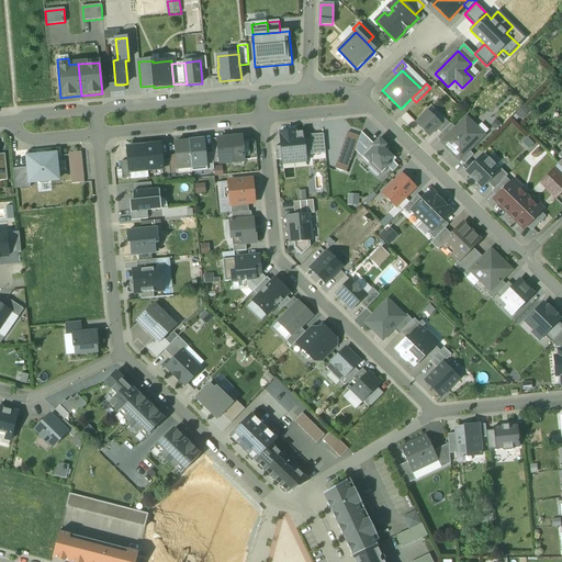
[(523,119),(530,110),(524,104),(516,113),(523,119)]
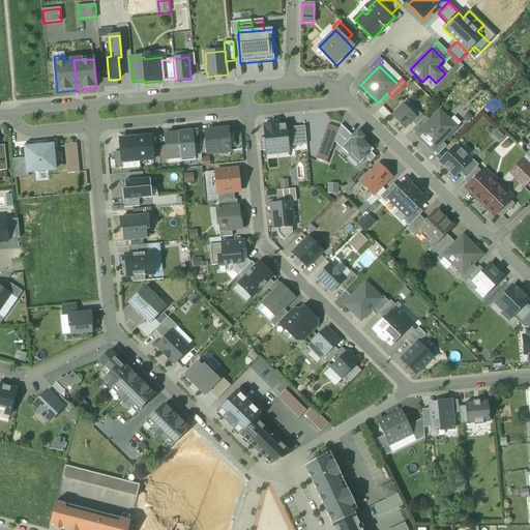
[(416,118),(403,106),(392,116),(405,128),(412,122),(416,118)]
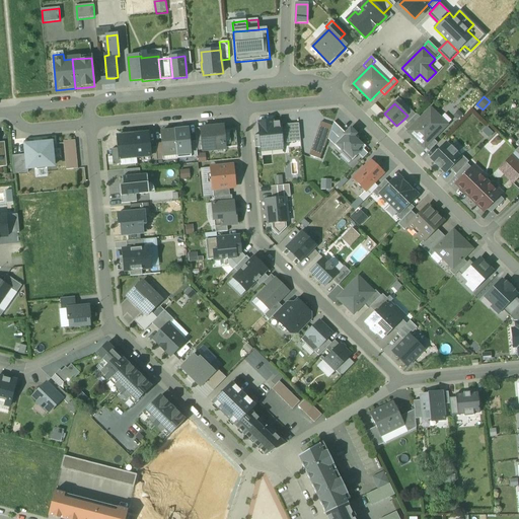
[(403,120),(408,124),(416,116),(412,112),(408,116),(403,120)]
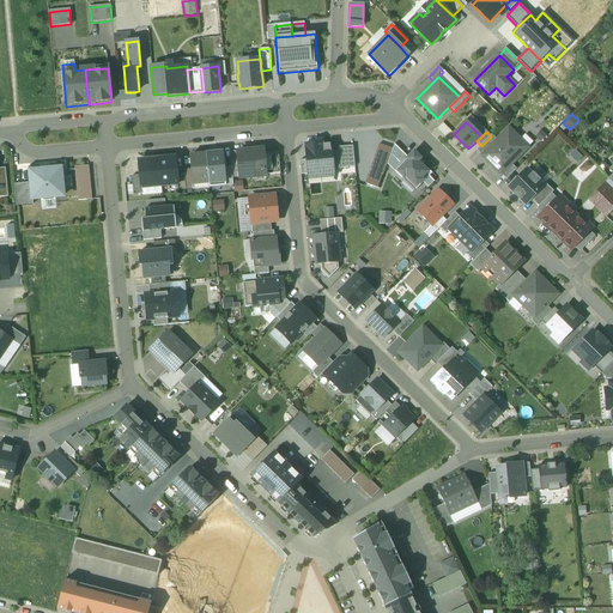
[(481,156),(501,175),(502,175),(511,165),(528,149),(520,140),(514,146),(503,134),(497,140),(481,156)]
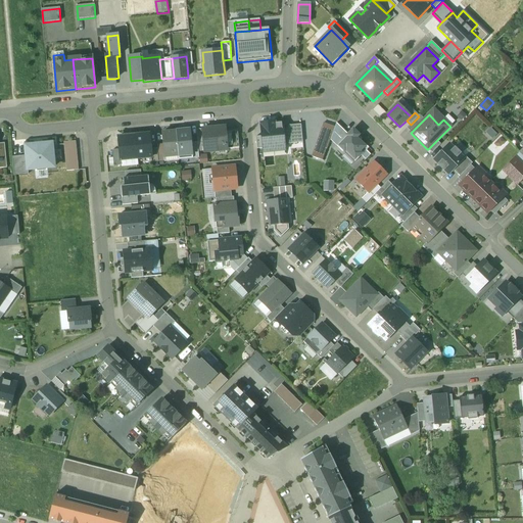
[(411,125),(407,129),(411,133),(424,120),(420,115),(419,116),(411,125)]
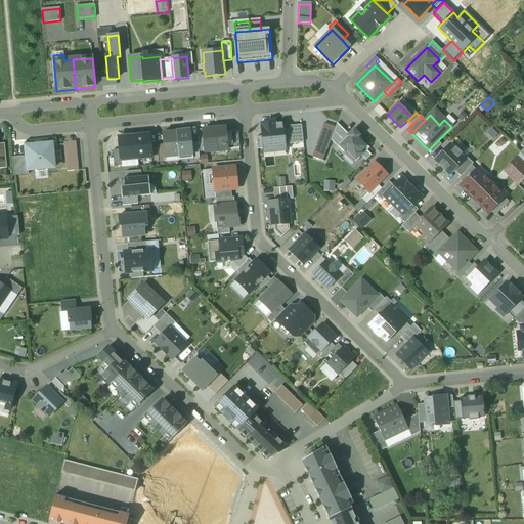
[(282,123),(261,125),(263,137),(264,149),(264,153),(286,150),(285,145),(284,130),(282,123)]
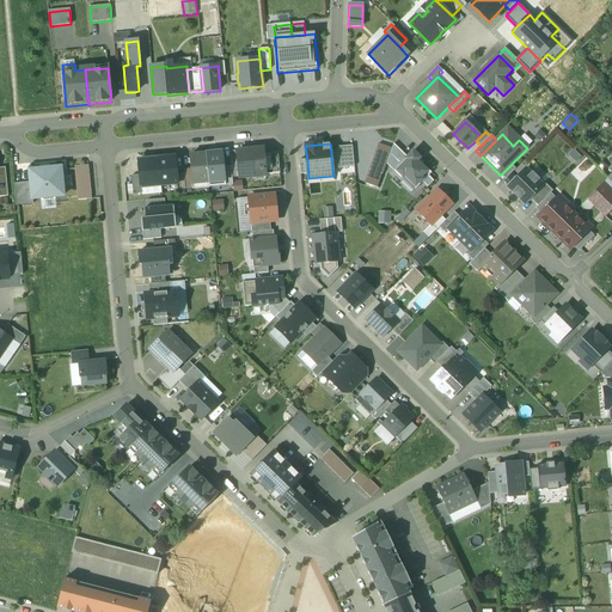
[(387,165),(395,172),(408,159),(395,145),(387,165)]
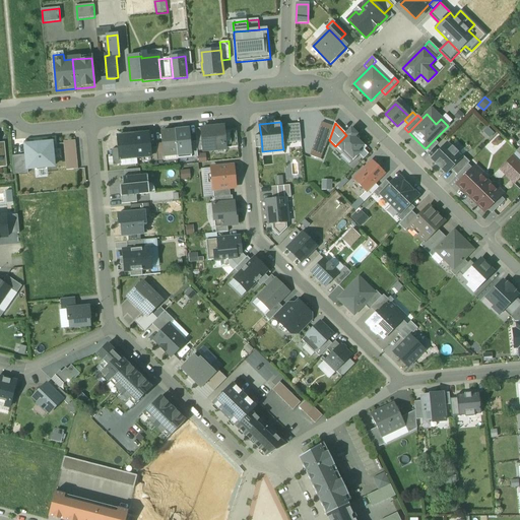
[(287,128),(289,143),(302,142),(300,124),(287,126),(287,128)]
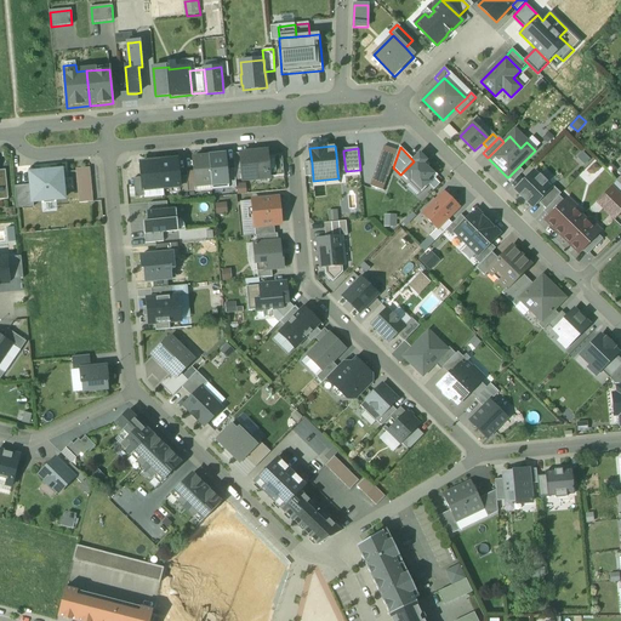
[(267,151),(240,154),(241,167),(243,181),(257,180),(257,175),(268,175),(269,174),(268,155),(267,151)]
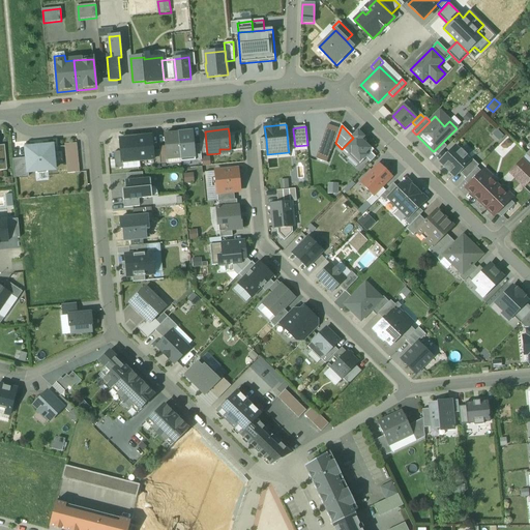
[(240,131),(229,133),(230,148),(229,149),(229,151),(242,150),(240,131)]
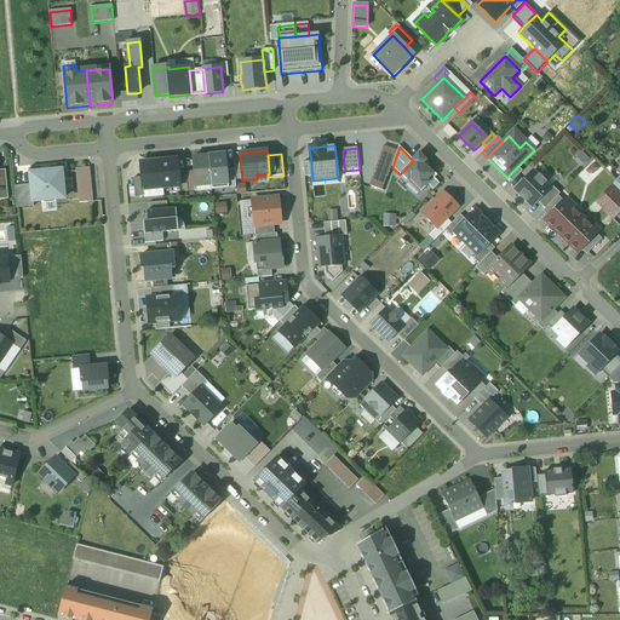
[(428,185),(434,179),(437,176),(424,164),(426,161),(419,154),(413,161),(400,174),(409,183),(412,181),(423,190),(428,185)]
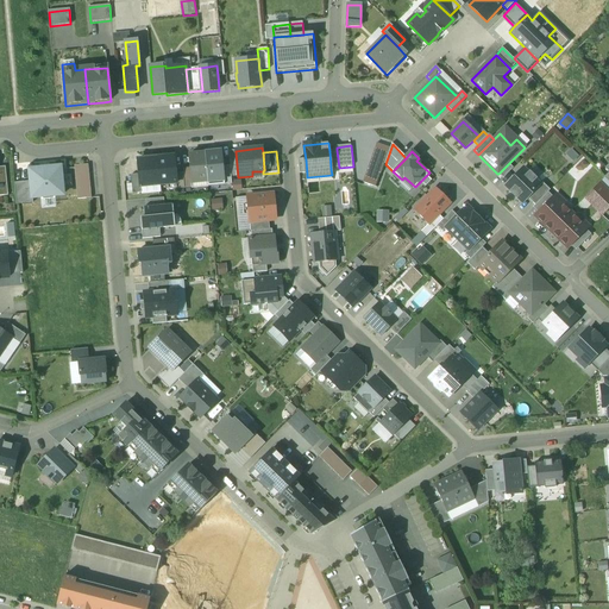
[(205,154),(188,155),(189,169),(192,183),(208,182),(205,154)]
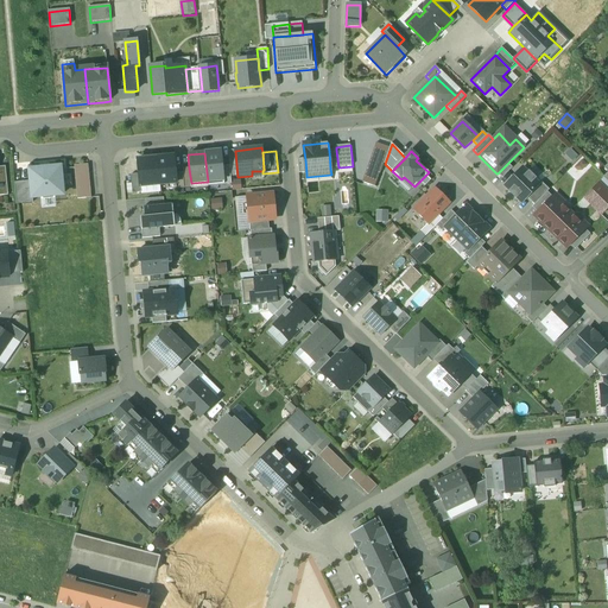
[(173,157),(157,158),(160,185),(176,183),(177,183),(176,173),(173,157)]
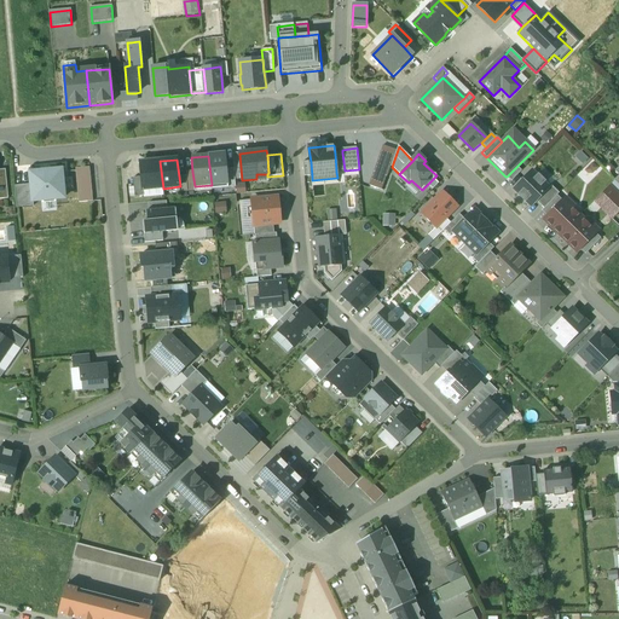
[(160,161),(140,162),(142,178),(143,190),(163,189),(160,161)]
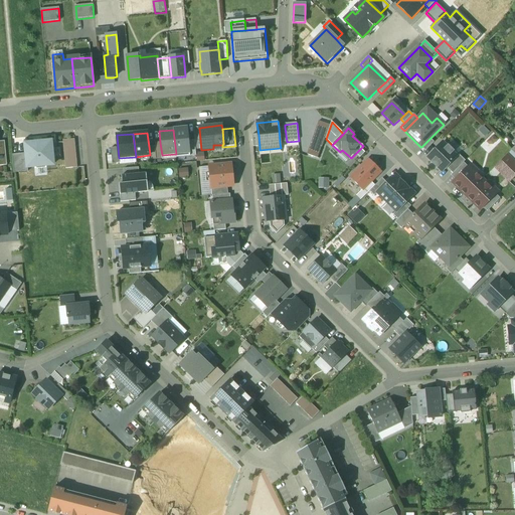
[(430,139),(421,147),(425,151),(434,143),(430,139)]
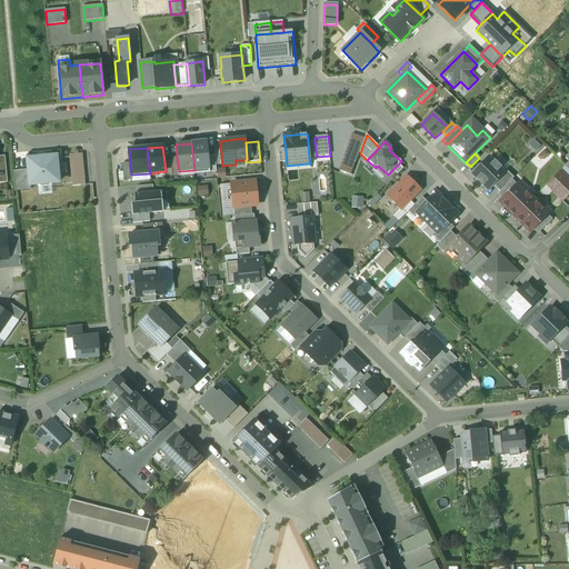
[(82,155),(70,156),(73,187),(86,186),(82,155)]
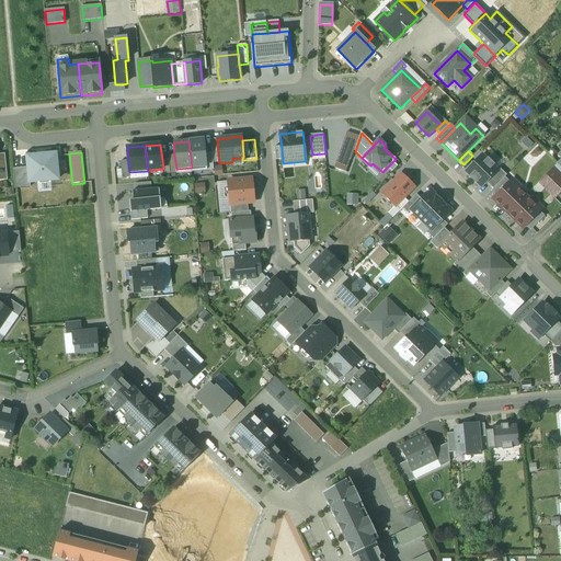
[(56,155),(27,158),(29,168),(30,182),(58,180),(56,155)]
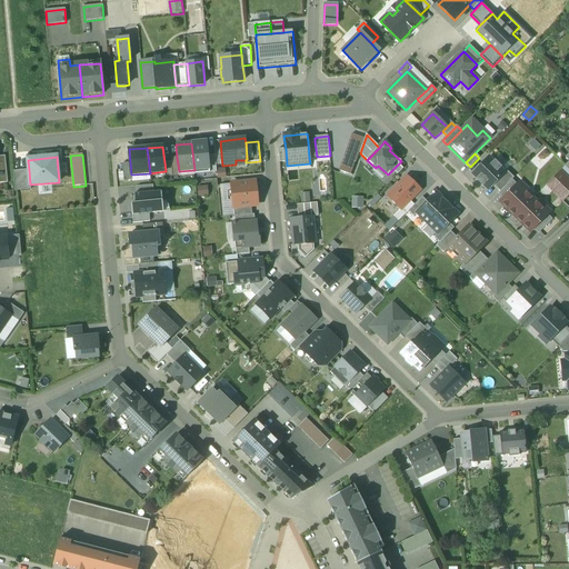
[(491,166),(487,160),(472,175),(478,179),(477,180),(482,186),(483,185),(488,190),(492,186),(505,173),(499,168),(500,168),(495,162),(491,166)]
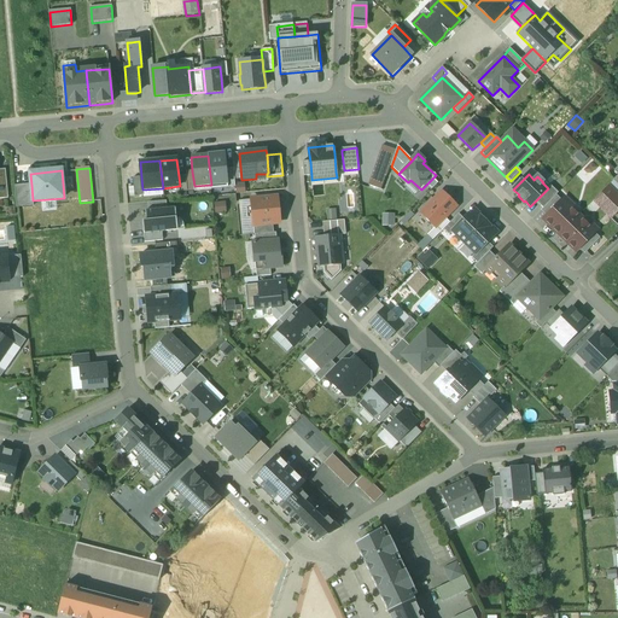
[(141,178),(133,179),(134,197),(144,196),(143,190),(141,178)]
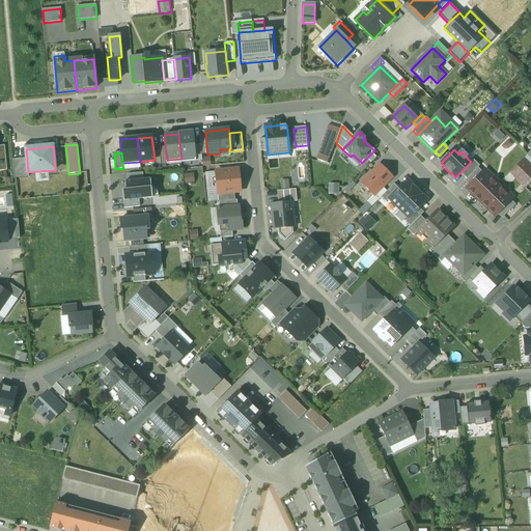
[(371,164),(376,158),(371,154),(366,159),(371,164)]
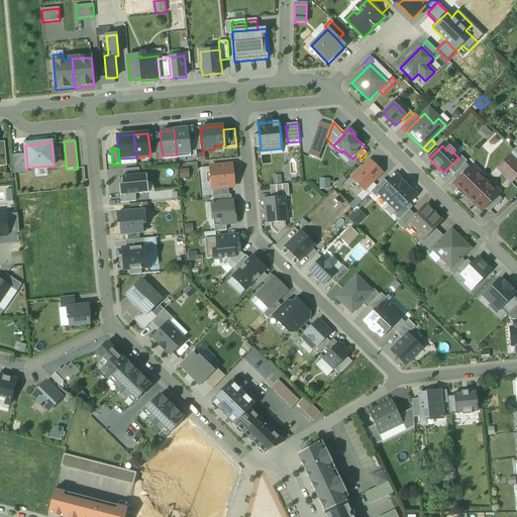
[(197,153),(198,163),(205,162),(204,152),(197,153)]
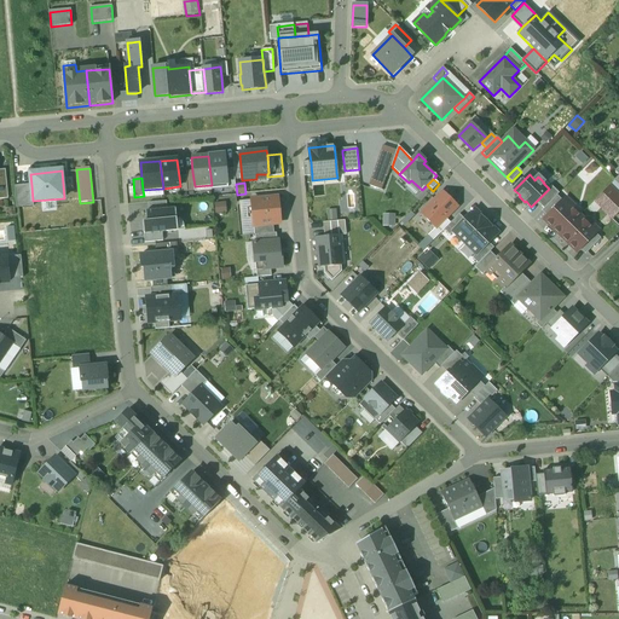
[(32,185),(15,186),(17,208),(34,207),(33,201),(32,185)]
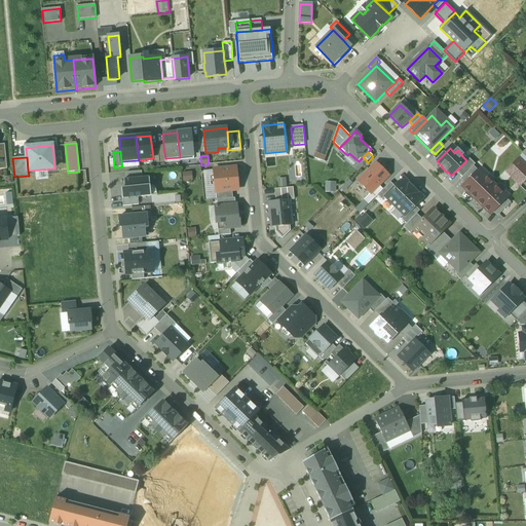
[(466,160),(455,172),(462,178),(474,166),(475,164),(468,158),(466,160)]
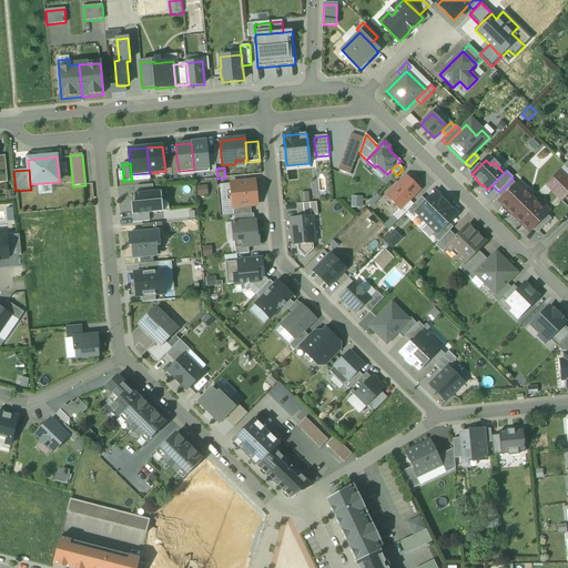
[(567,179),(559,171),(545,185),(561,202),(567,194),(567,179)]
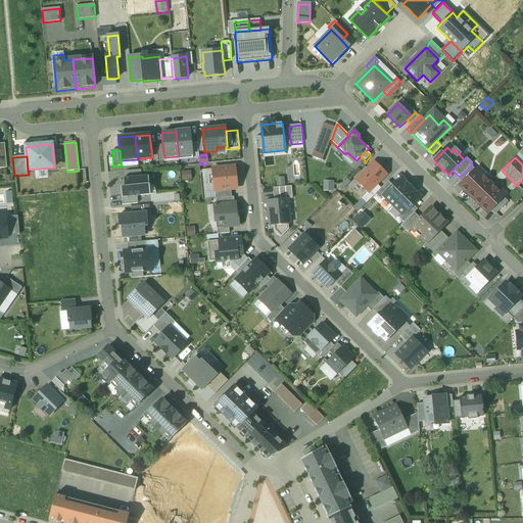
[(376,185),(386,174),(375,163),(368,170),(367,169),(362,174),(363,176),(357,182),(368,193),(376,185)]
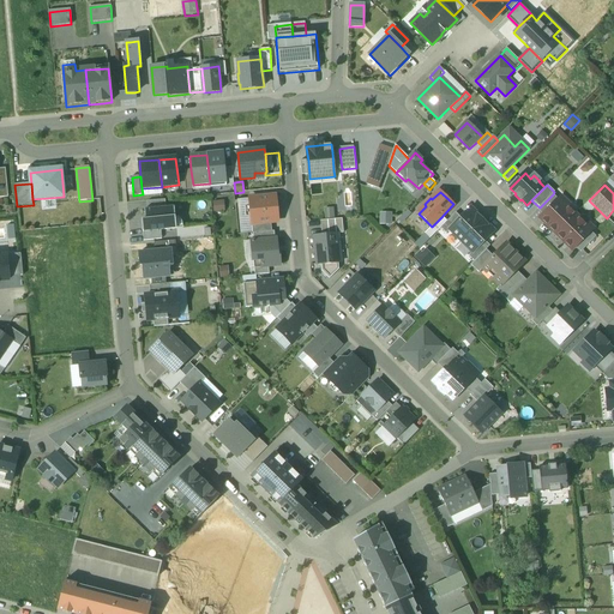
[(540,208),(537,210),(542,215),(558,199),(553,194),(540,208)]
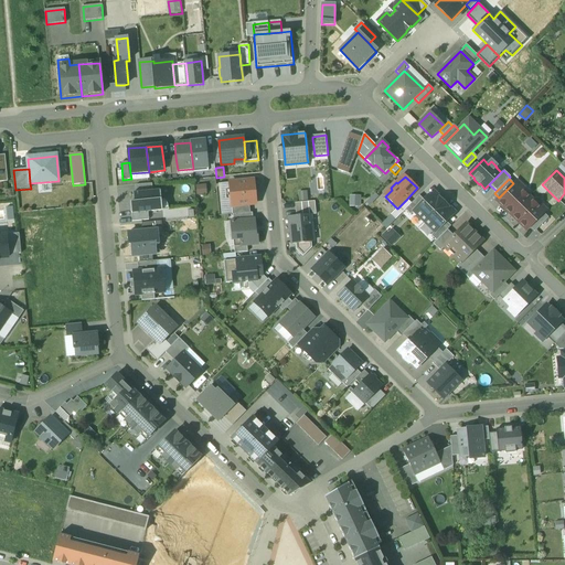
[(254,181),(230,183),(232,206),(249,204),(256,204),(254,181)]
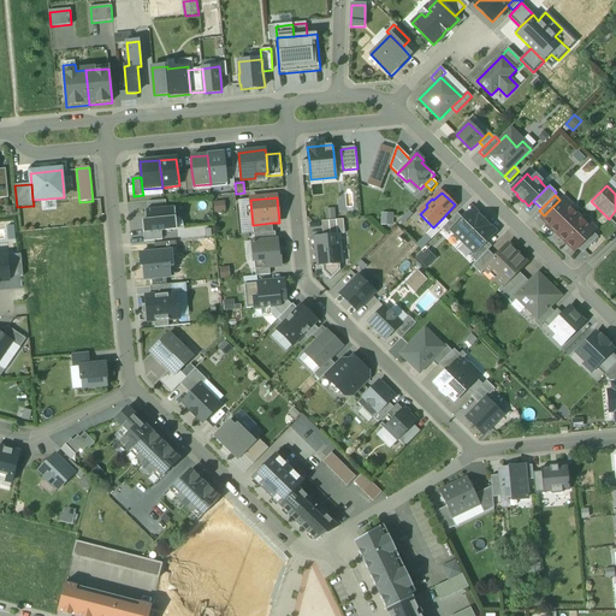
[(544,215),(542,219),(557,235),(576,215),(570,208),(570,205),(568,202),(564,202),(561,199),(544,215)]
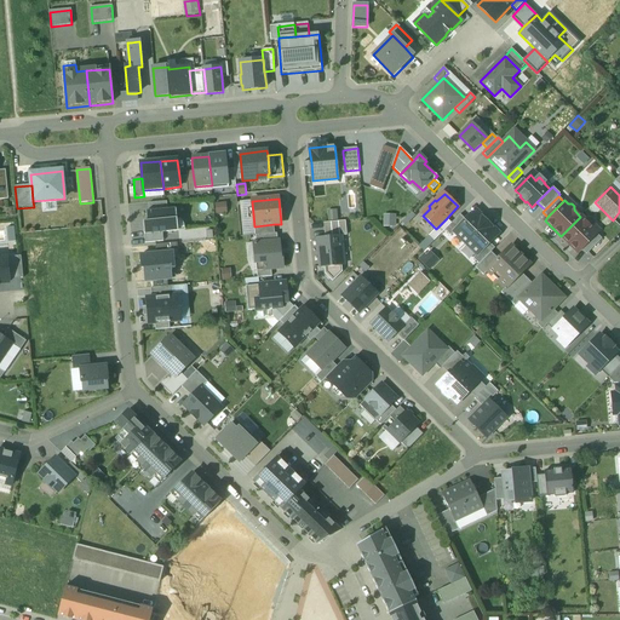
[(225,204),(216,205),(217,214),(227,213),(225,204)]
